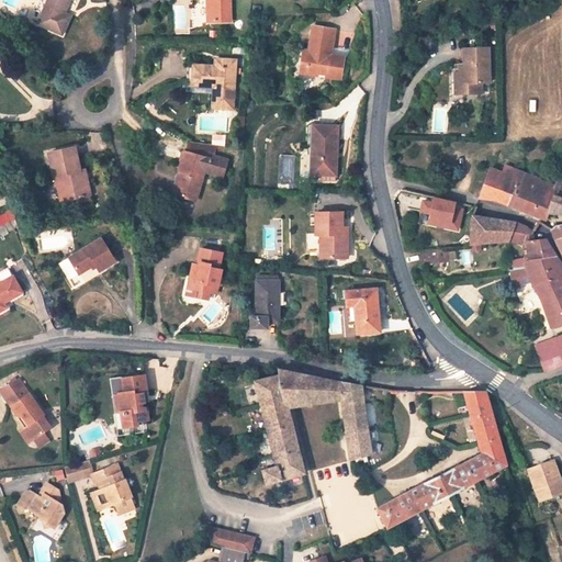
[(68,0),(46,0),(36,24),(62,35),(69,17),(63,13),(68,0)]
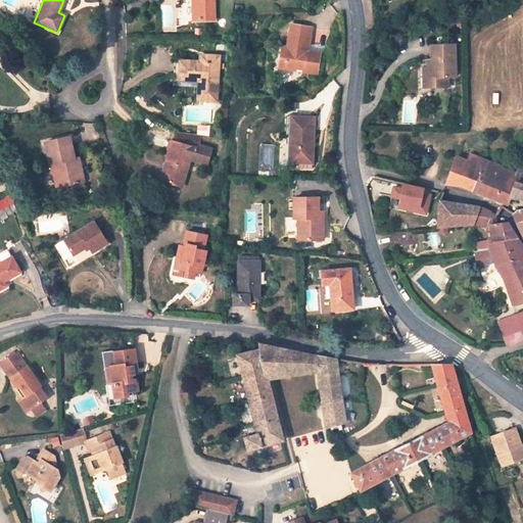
[(192,0),(193,20),(215,19),(212,0),(192,0)]
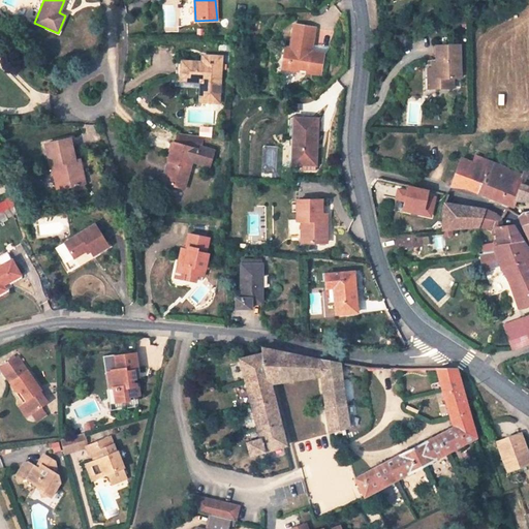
[(314,28),(292,24),(288,48),(284,47),(282,60),(286,61),(285,69),(298,70),(298,68),(306,69),(306,72),(319,74),(322,59),(309,57),(314,28)]
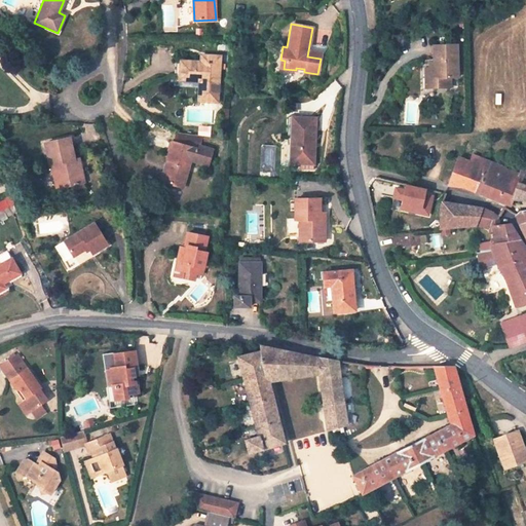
[(454,43),(429,44),(430,61),(430,66),(426,66),(422,66),(422,76),(428,76),(429,86),(449,85),(448,75),(455,75),(454,43)]
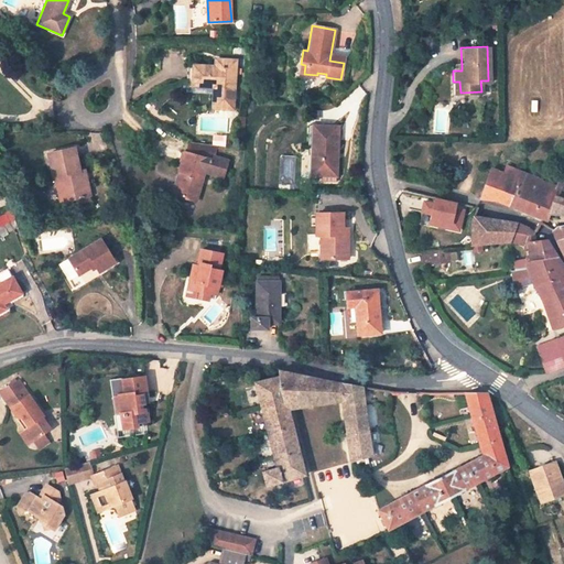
[(217,67),(198,66),(197,83),(213,84),(212,108),(232,109),(235,69),(230,69),(230,61),(217,61),(217,67)]
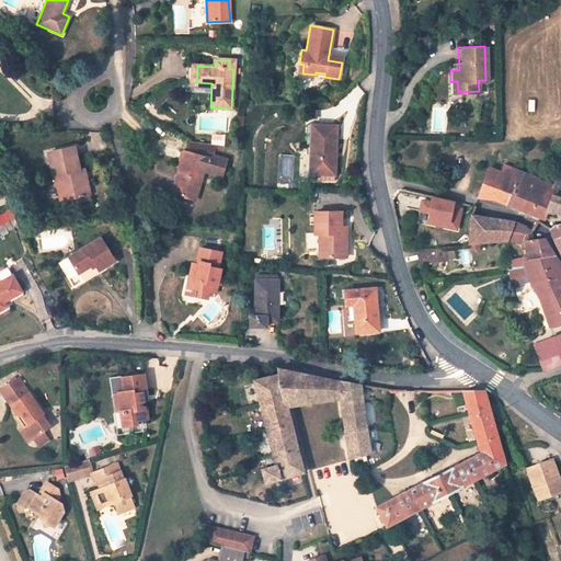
[(338,125),(312,125),(310,158),(315,158),(315,174),(335,175),(338,125)]
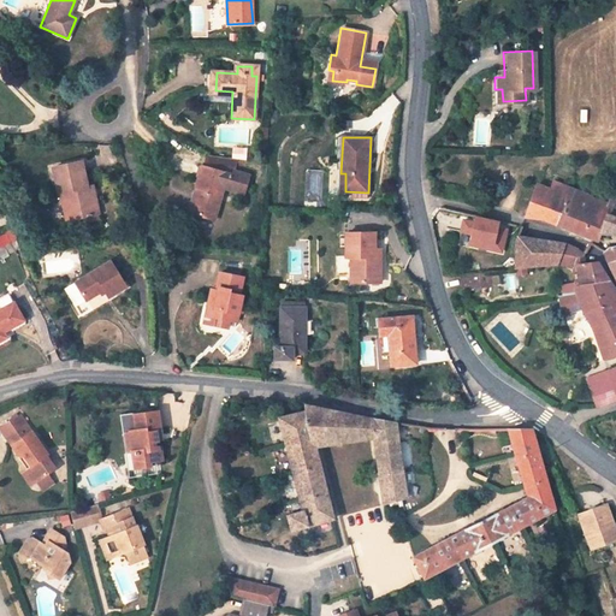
[(81,161),(53,167),(59,193),(65,193),(71,219),(88,215),(100,213),(93,187),(87,188),(81,161)]
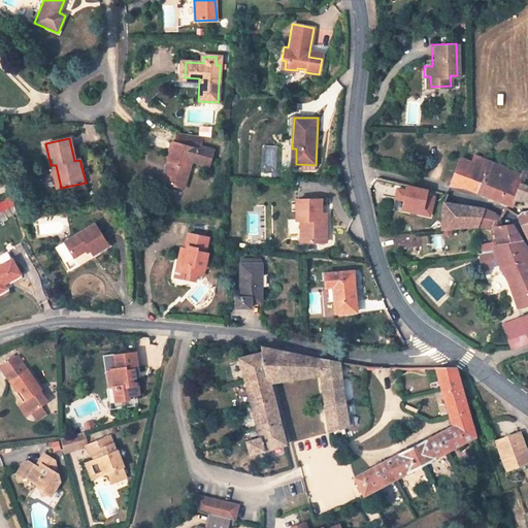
[(195,149),(173,142),(168,160),(172,161),(166,184),(184,189),(195,149)]
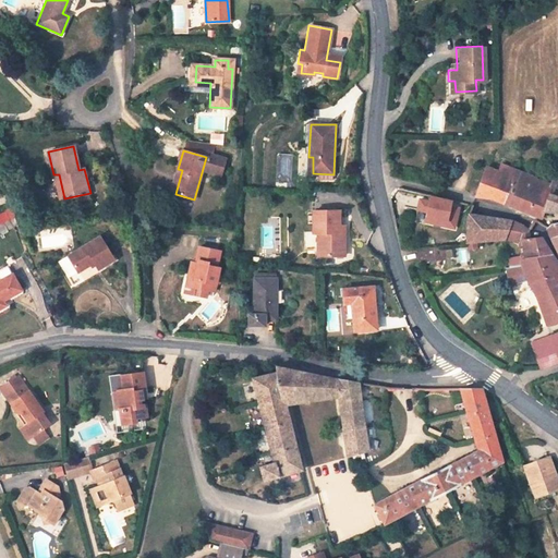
[(548,194),(550,184),(500,166),(498,171),(486,168),(476,196),(477,196),(490,198),(542,218),(542,211),(548,194)]
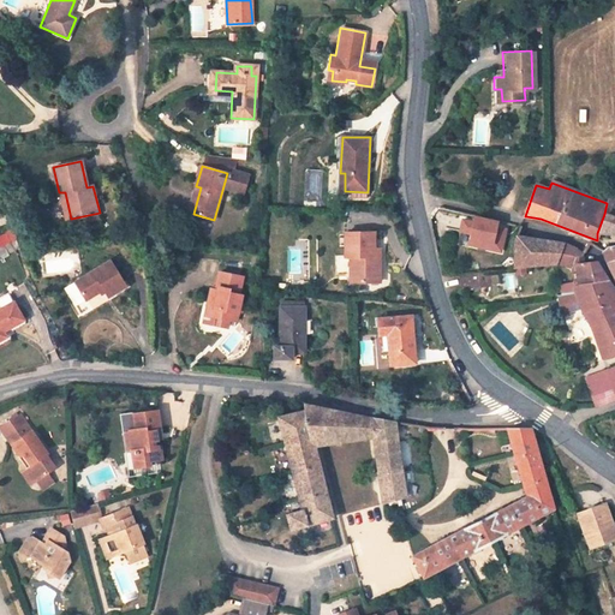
[(201,187),(196,186),(187,212),(193,214),(201,187)]
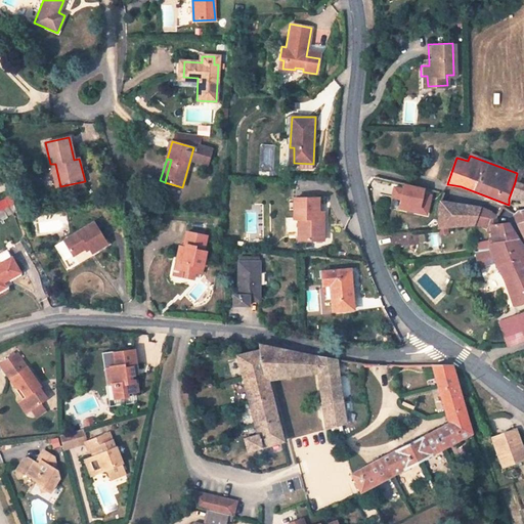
[(55,187),(60,186),(55,164),(50,164),(55,187)]
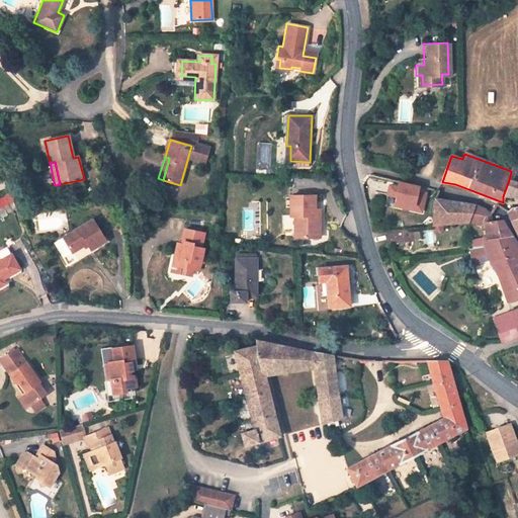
[(509,180),(517,183),(517,177),(517,166),(514,166),(511,170),(511,171),(509,180)]
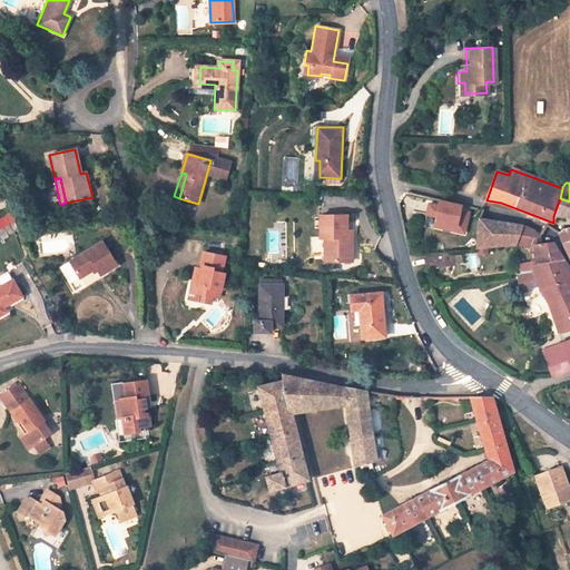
[(432,228),(467,234),(471,204),(438,198),(436,203),(426,200),(424,213),(434,215),(432,228)]
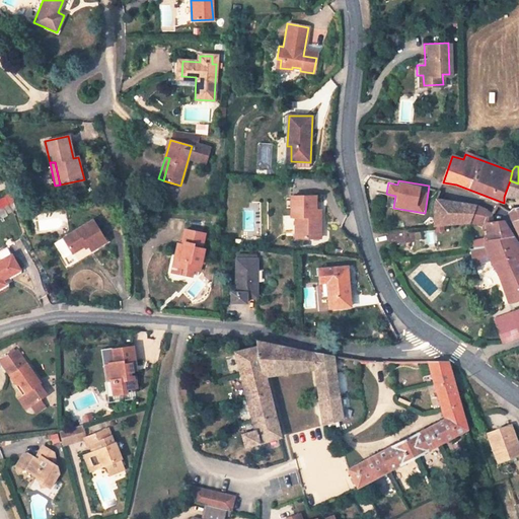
[(504,197),(518,198),(518,182),(518,183),(510,180),(504,197)]
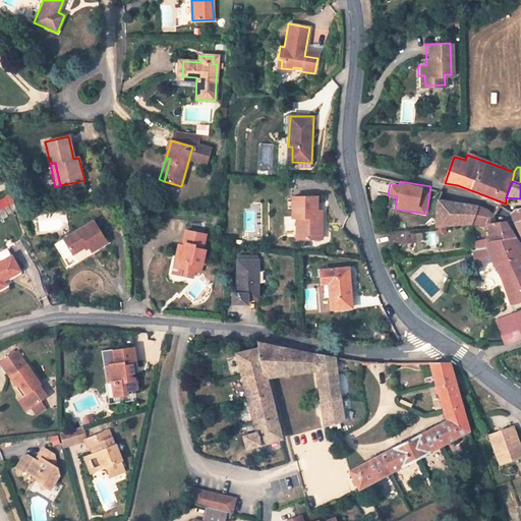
[(6,196),(0,198),(0,208),(9,204),(6,196)]
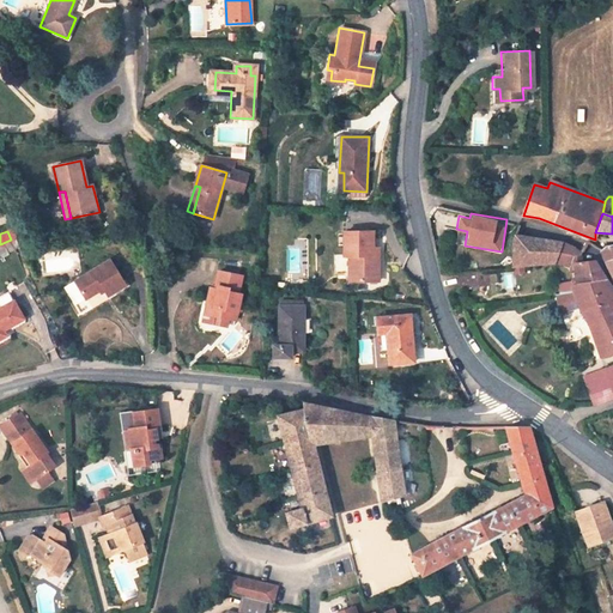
[(372,232),(345,231),(345,255),(353,255),(353,280),(378,281),(380,262),(376,262),(375,256),(380,256),(380,248),(372,248),(372,232)]
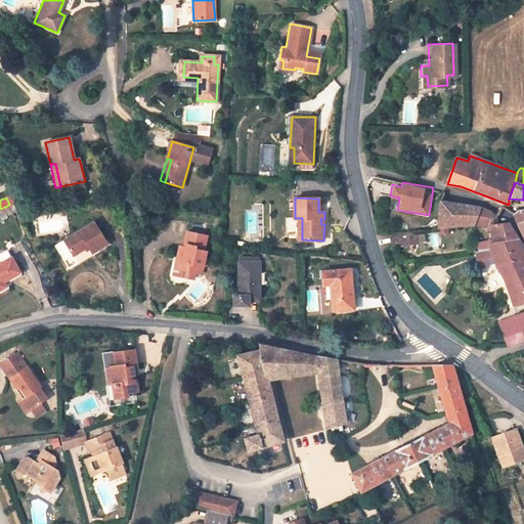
[(478,216),(481,208),(440,201),(439,205),(438,227),(475,224),(478,216)]
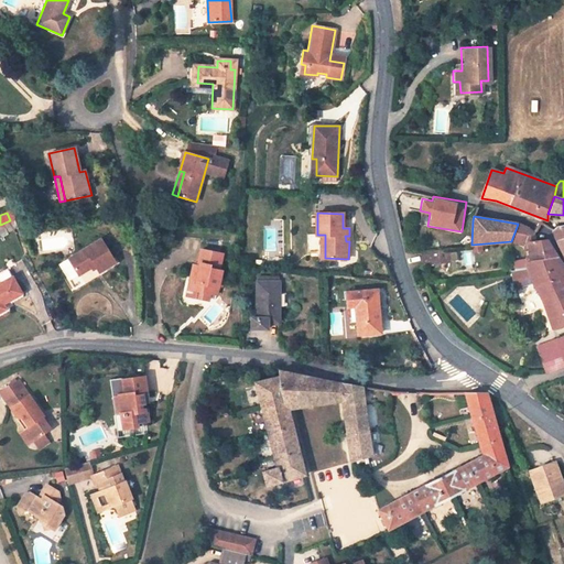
[(537,231),(518,224),(514,232),(533,236),(537,231)]
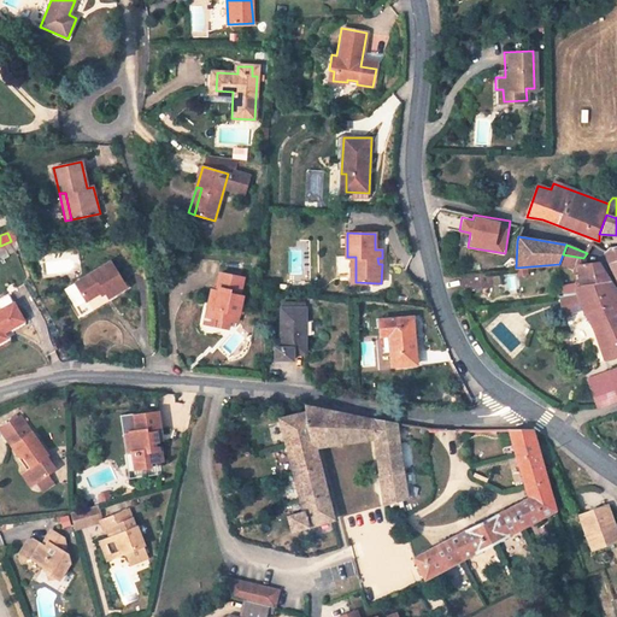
[(616,245),(609,247),(605,253),(610,264),(616,280),(616,245)]
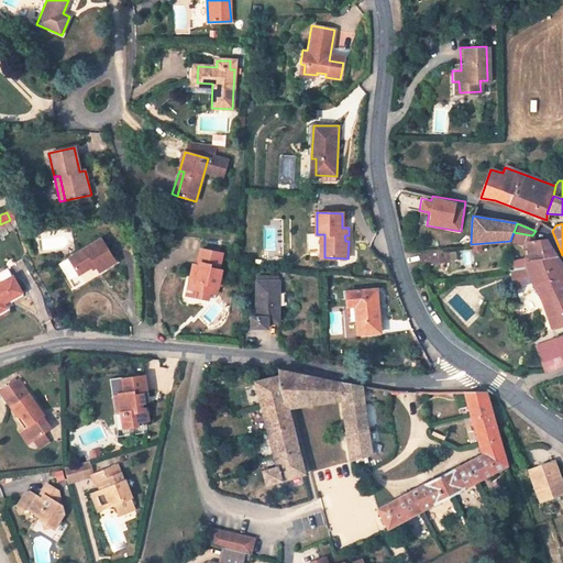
[(510,241),(530,244),(529,241),(534,240),(532,235),(514,232),(510,241)]
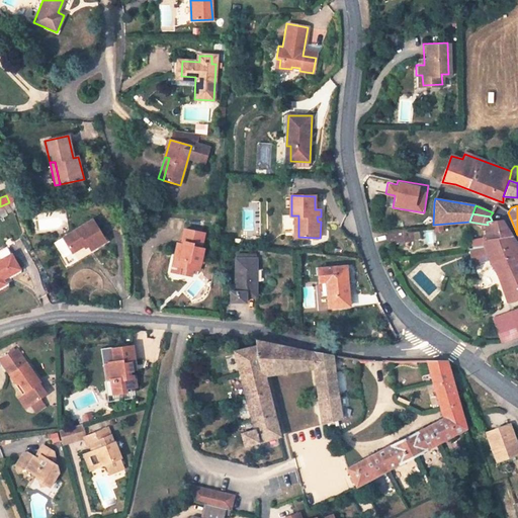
[(492,221),(487,222),(488,225),(489,240),(508,238),(512,237),(503,223),(500,219),(492,221)]
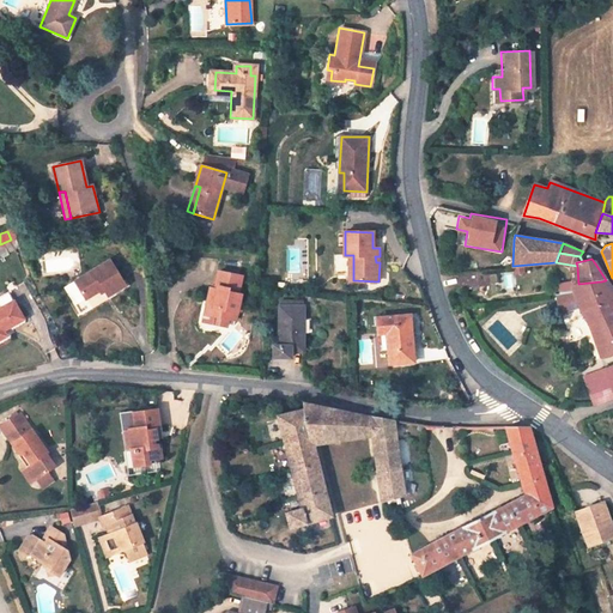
[(110,260),(66,287),(77,304),(103,287),(108,296),(126,285),(110,260)]
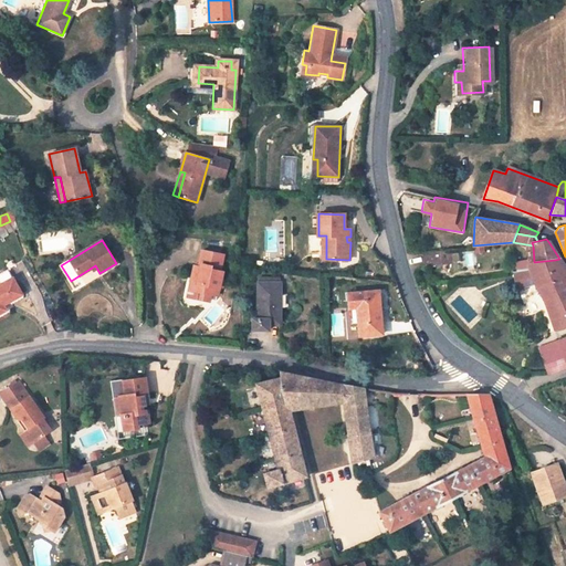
[(222,254),(201,250),(197,266),(192,266),(188,283),(195,284),(192,291),(197,292),(196,300),(209,303),(210,294),(212,287),(218,290),(221,272),(218,272),(222,254)]
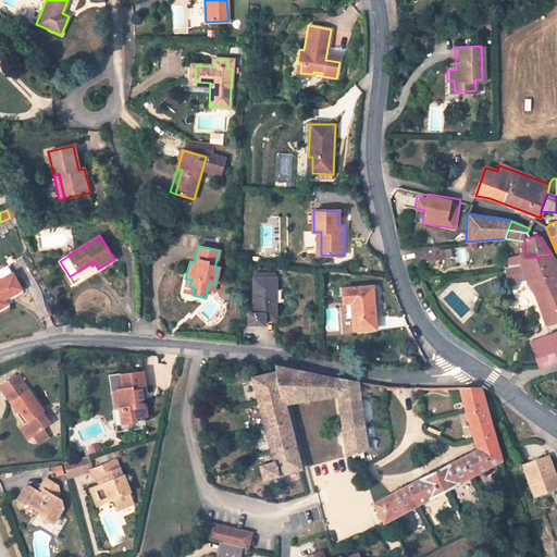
[(443,247),(417,249),(418,261),(444,259),(443,247)]
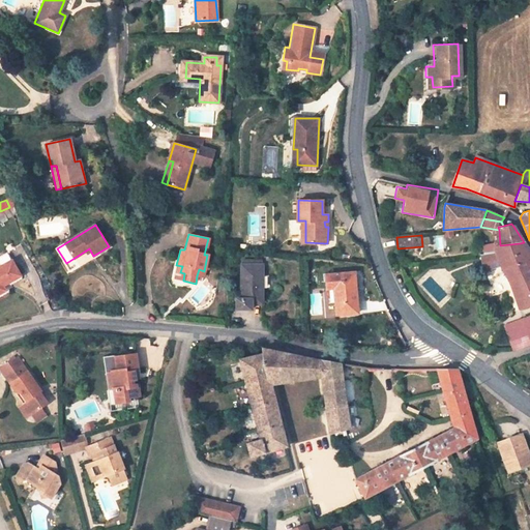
[(529,252),(527,248),(524,242),(520,243),(527,257),(529,255),(529,252)]
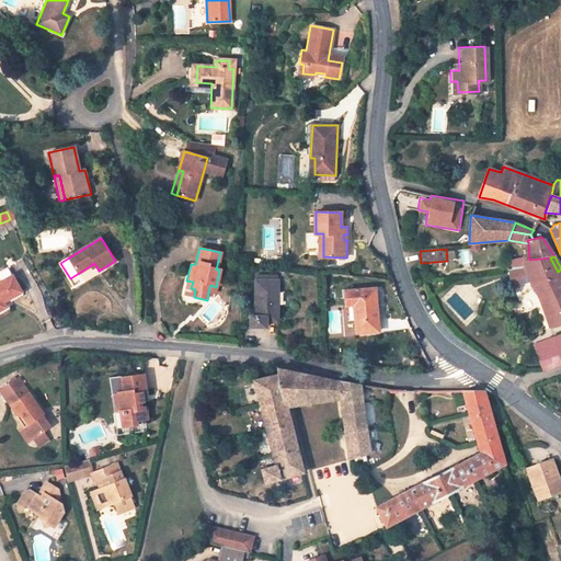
[(529,260),(528,260),(524,261),(525,265),(510,268),(512,279),(515,287),(530,281),(531,284),(558,272),(550,258),(529,260)]
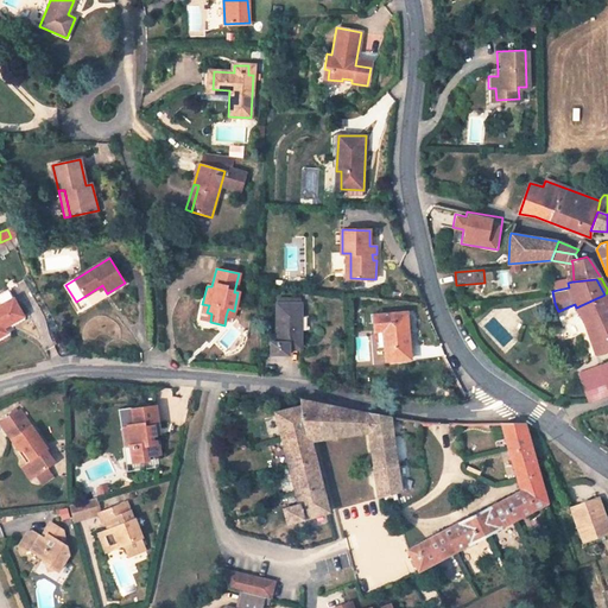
[(584,322),(596,353),(607,350),(607,292),(605,295),(576,308),(584,322)]
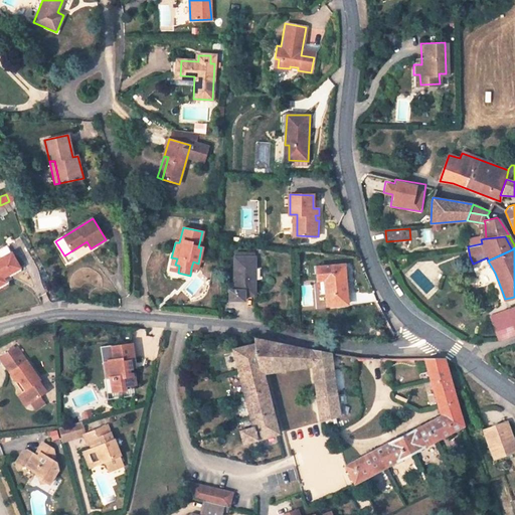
[(11,251),(0,258),(0,284),(5,281),(3,276),(19,268),(11,251)]
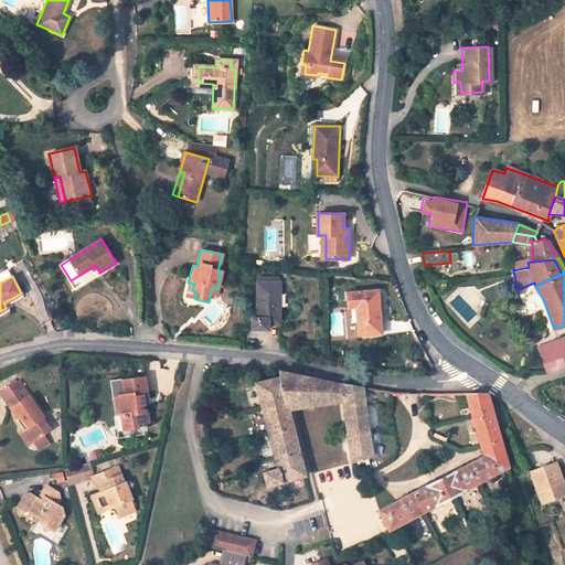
[(279,283),(257,283),(257,318),(252,318),(252,329),(268,329),(268,323),(278,323),(279,283)]
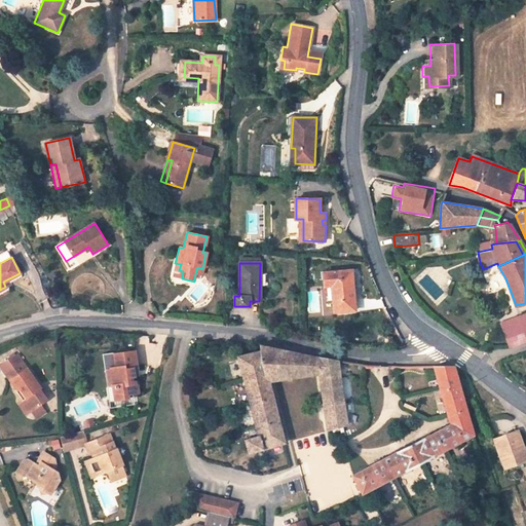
[(351,268),(323,271),(324,286),(331,285),(333,313),(354,311),(351,268)]
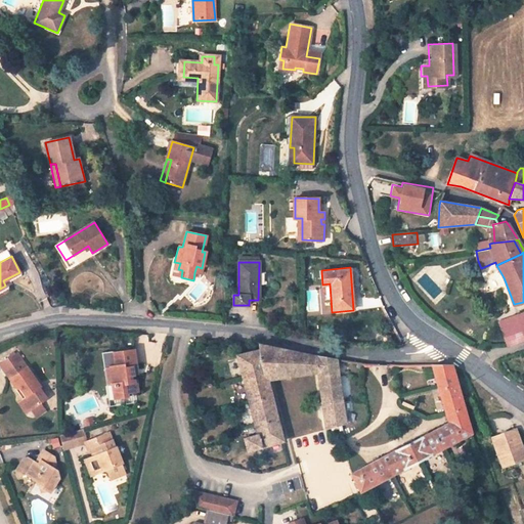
[(523,333),(523,332),(523,312),(510,318),(515,335),(523,333)]
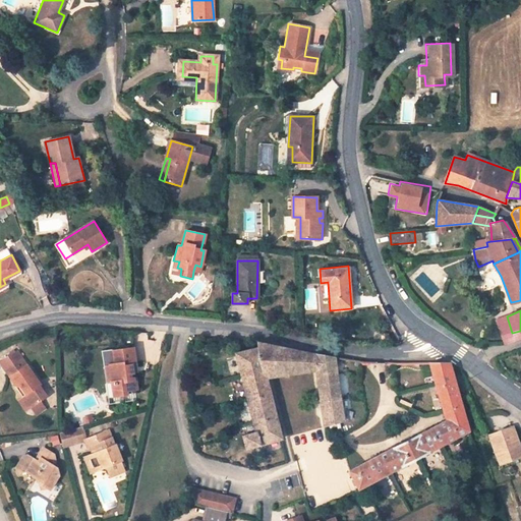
[(512,333),(507,316),(497,320),(502,337),(512,333)]
